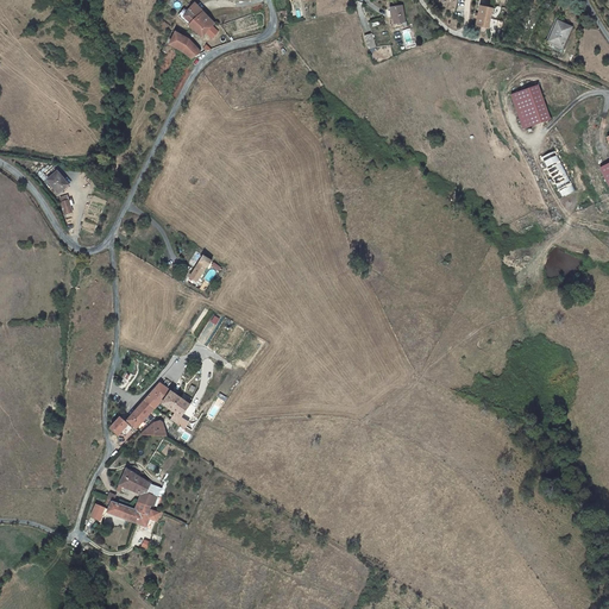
[(208,33),(215,24),(195,4),(184,16),(189,20),(188,23),(193,27),(195,25),(200,31),(203,27),(208,33)]
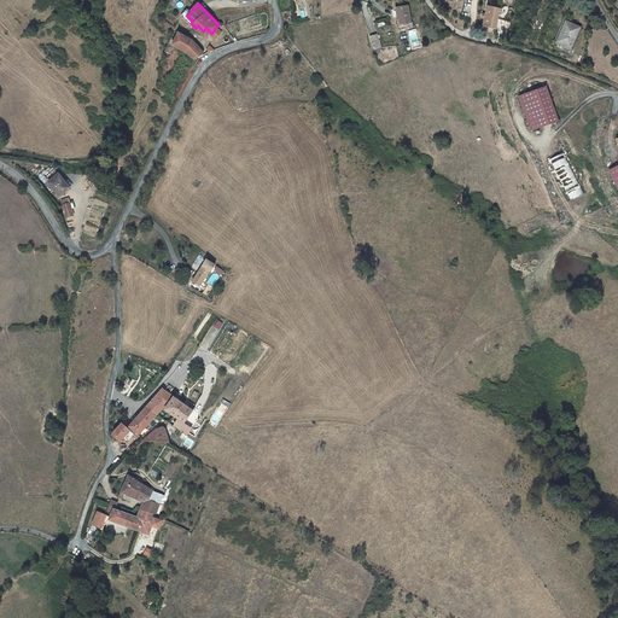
[(397,7),(396,7),(397,16),(400,23),(408,21),(409,24),(413,23),(412,19),(410,19),(407,5),(397,7)]
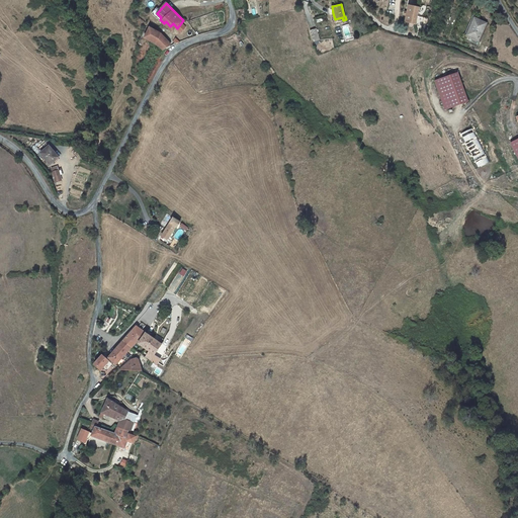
[(415,25),(418,10),(408,8),(407,14),(405,13),(404,16),(406,17),(405,23),(415,25)]
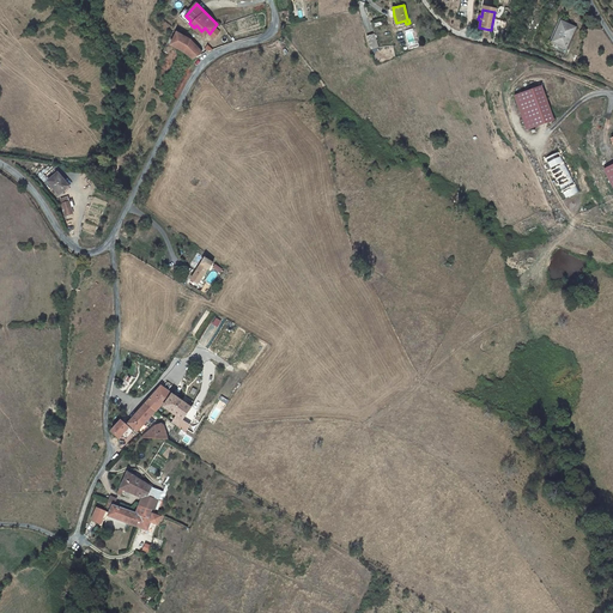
[(564,22),(554,42),(568,48),(577,28),(564,22)]
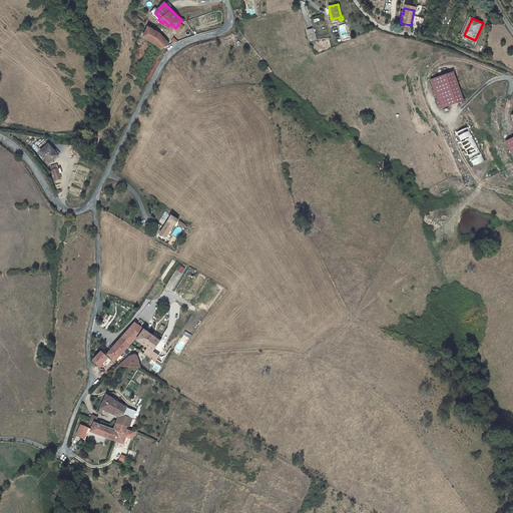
[(164,21),(162,23),(171,32),(175,28),(171,23),(168,26),(164,21)]
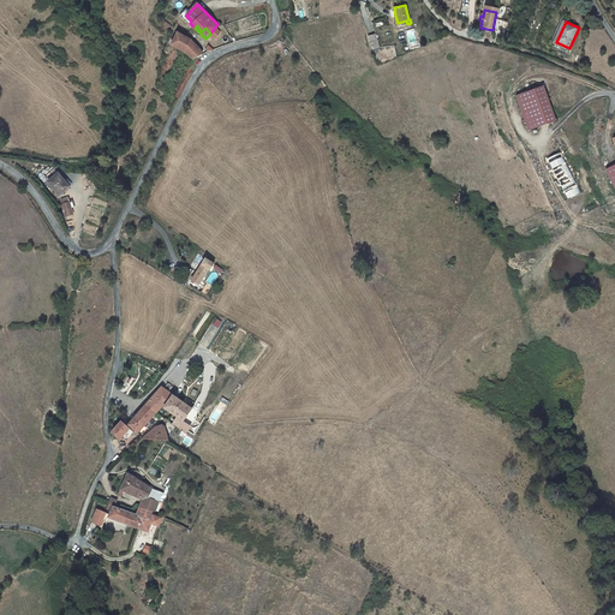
[(192,41),(179,33),(172,45),(186,52),(192,41)]
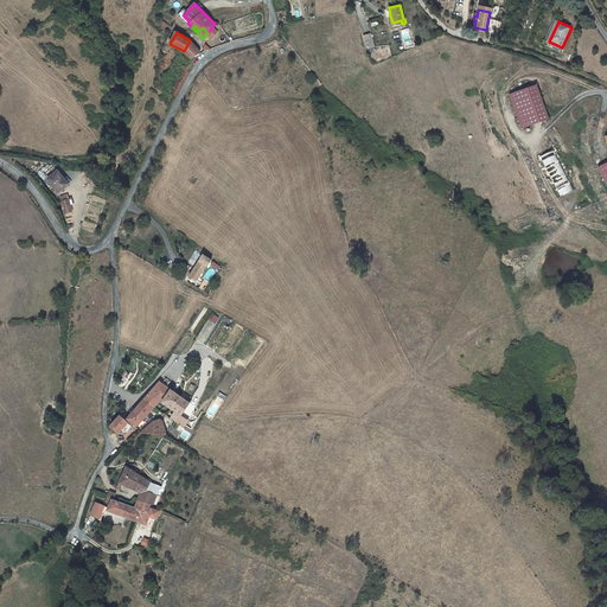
[(369,50),(377,48),(372,33),(364,36),(369,50)]
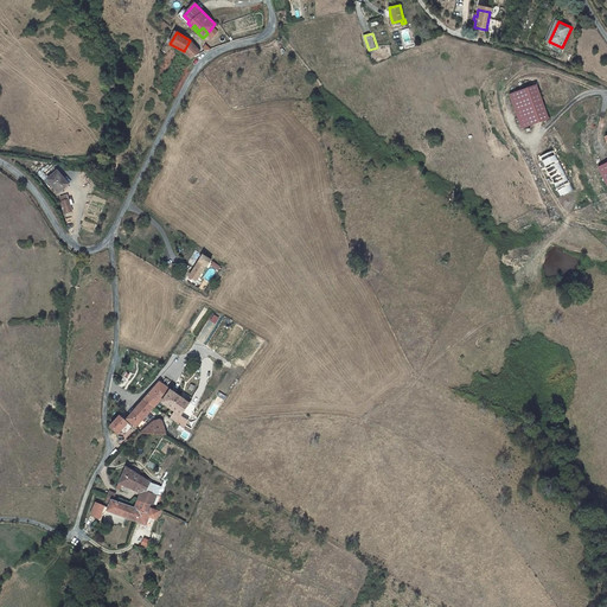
[(193,58),(202,53),(200,51),(190,40),(184,51),(193,58)]
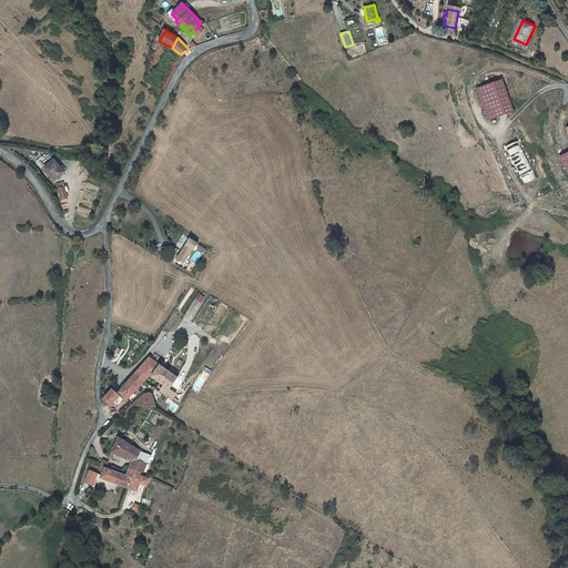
[(526,44),(514,39),(513,43),(524,49),(526,44)]
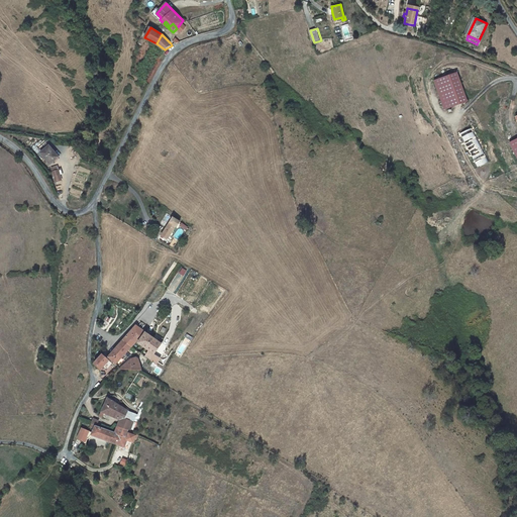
[(433,81),(444,110),(468,101),(457,72),(433,81)]
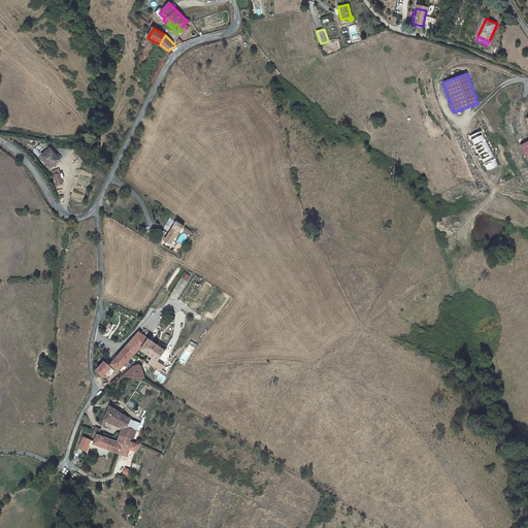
[(487,171),(499,164),(482,129),(468,135),(487,171)]
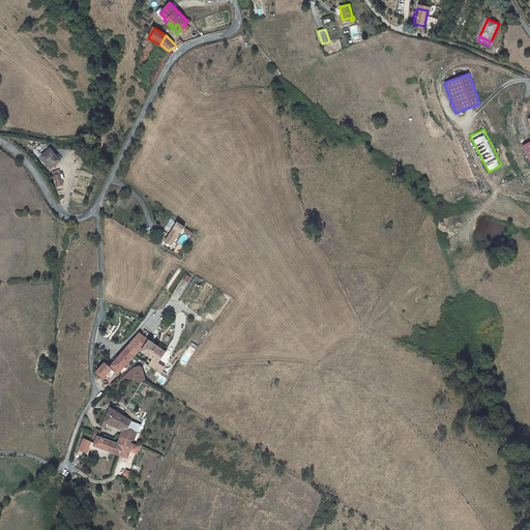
[(50,150),(41,157),(51,170),(60,162),(50,150)]
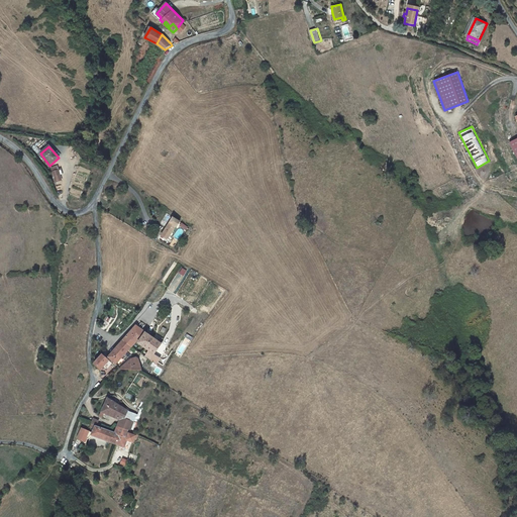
[(61,181),(58,167),(52,169),(55,183),(61,181)]
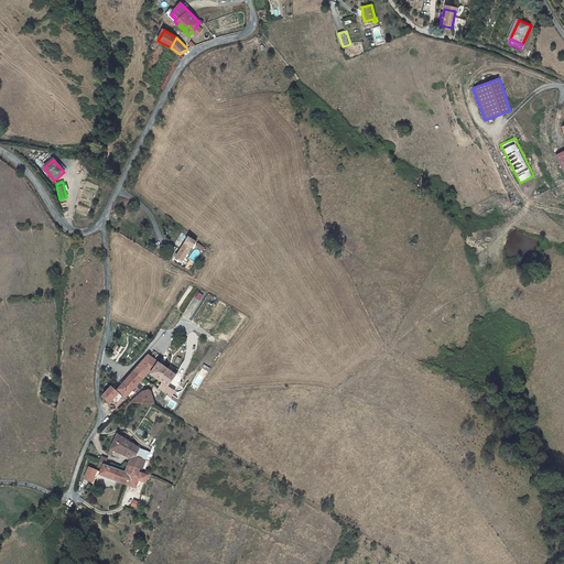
[(197,242),(190,236),(185,241),(192,247),(193,248),(197,242)]
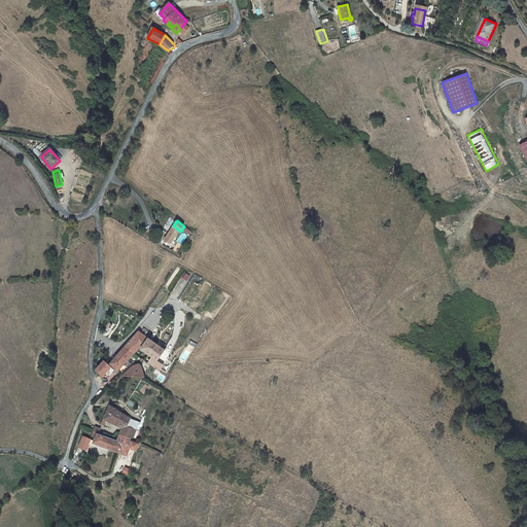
[(172,242),(179,231),(173,225),(163,240),(170,244),(171,243),(172,244),(174,243),(172,242)]
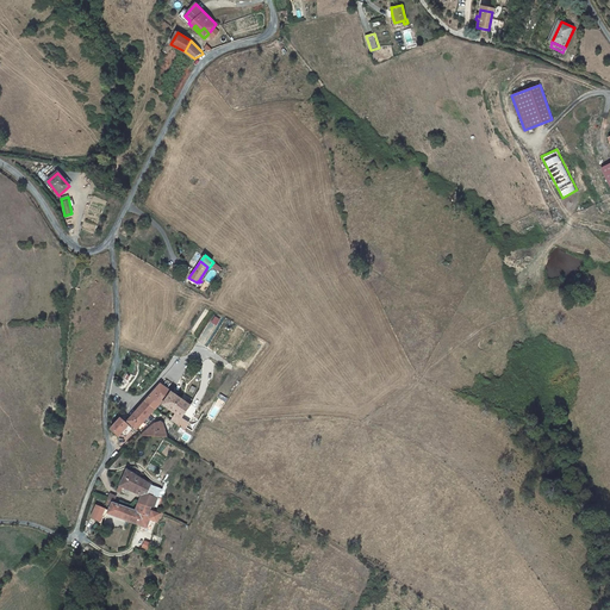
[(176,414),(172,419),(179,424),(191,406),(173,393),(161,384),(144,400),(156,409),(161,404),(162,404),(176,414)]
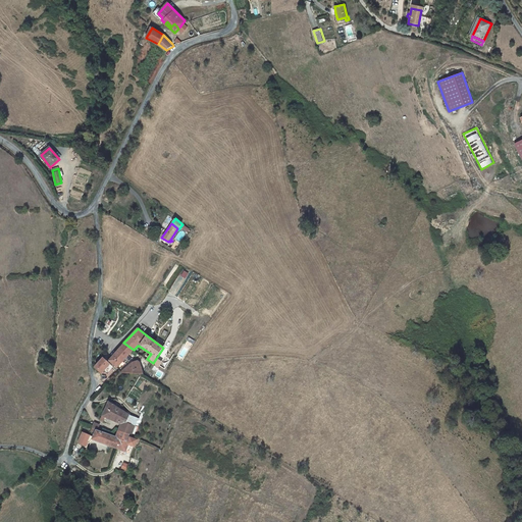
[(116,367),(134,350),(123,343),(108,360),(116,367)]
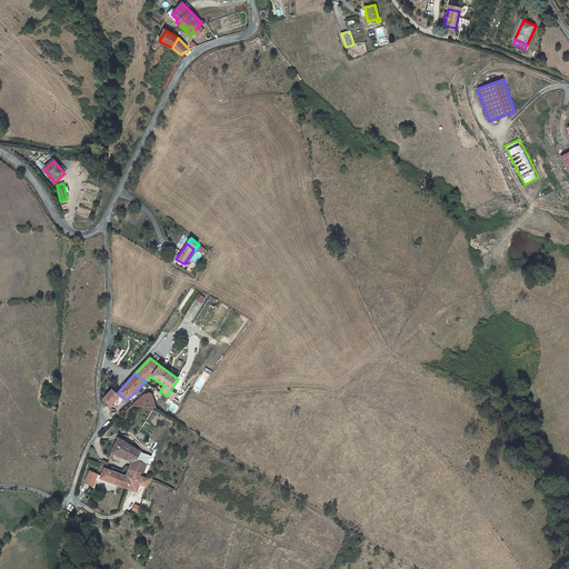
[(102,400),(109,407),(119,396),(111,389),(102,400)]
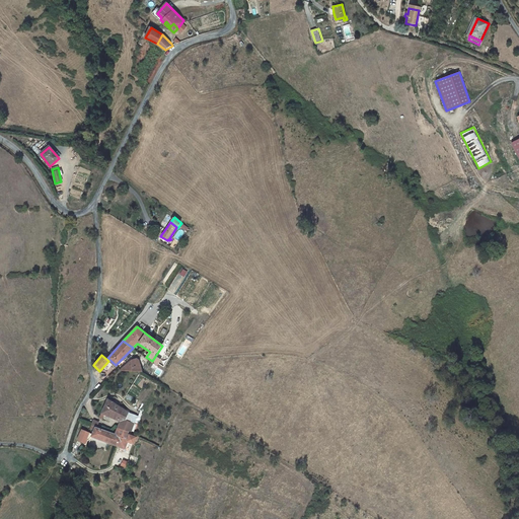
[(121,370),(122,370),(141,372),(138,359),(136,358),(130,361),(121,370)]
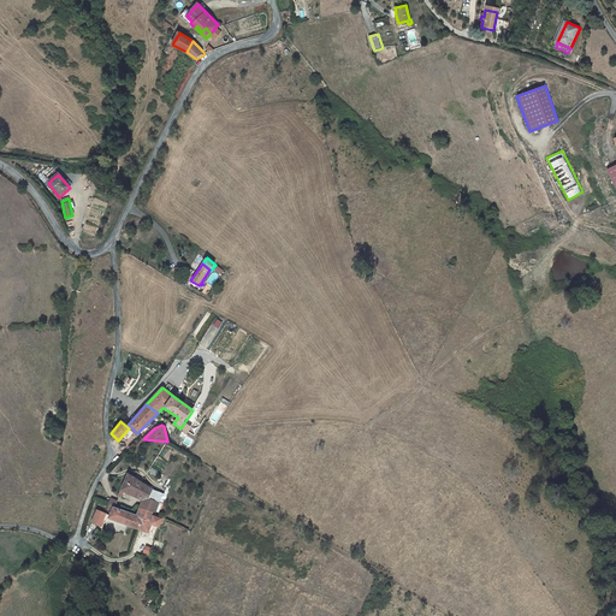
[(140,509),(154,515),(159,504),(149,501),(153,491),(148,489),(130,475),(118,498),(122,499),(125,493),(143,502),(140,509)]
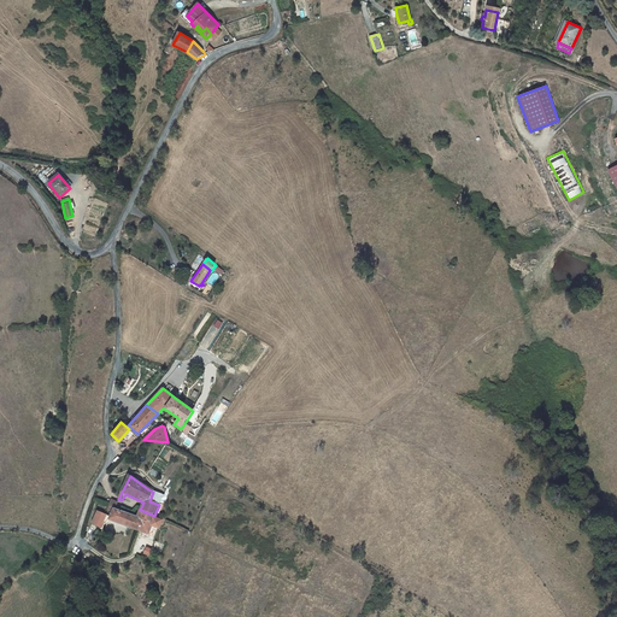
[(104,523),(106,515),(94,509),(88,522),(101,527),(104,523)]
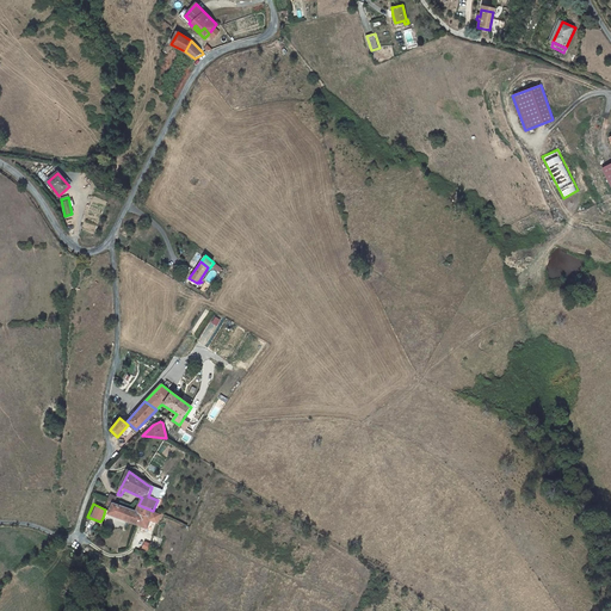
[(112,504),(110,511),(107,514),(136,525),(140,516),(135,512),(112,504)]
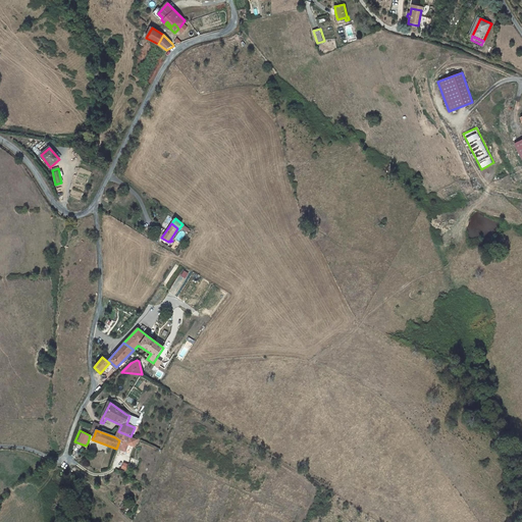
[(119,440),(116,449),(124,452),(127,445),(134,448),(136,445),(138,446),(139,441),(131,436),(118,431),(115,437),(119,440)]
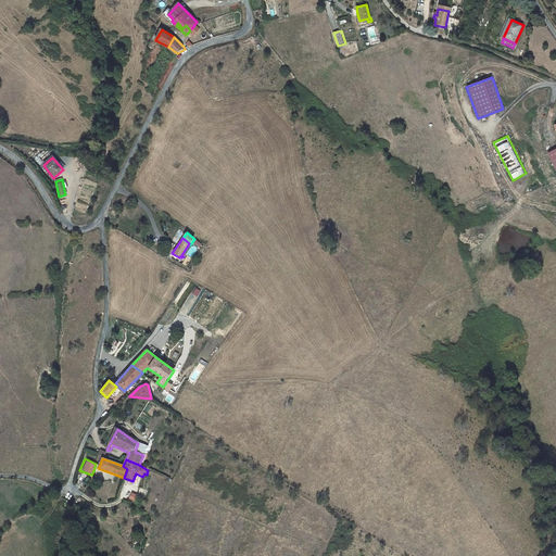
[(129,493),(127,498),(134,502),(137,496),(142,500),(146,492),(137,488),(133,495),(129,493)]
